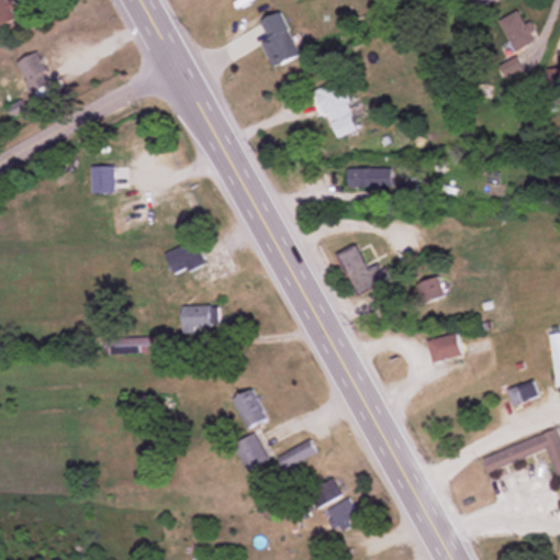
[(0,24),(14,19),(6,0),(0,0),(0,24)]
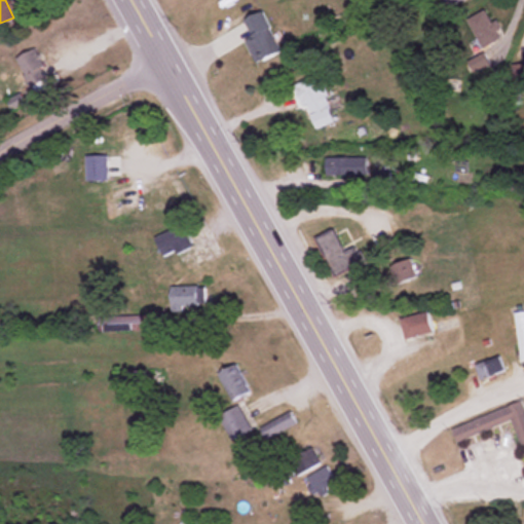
[(493,20),(489,22),(482,8),(464,17),(480,46),(501,35),(493,20)]
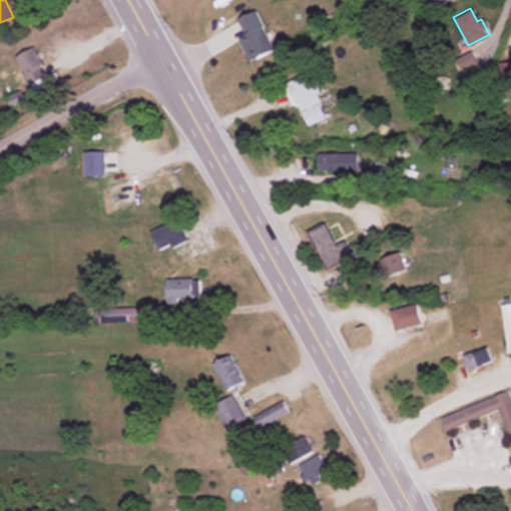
[(236,17),(243,34),(238,37),(248,59),(273,48),(256,9),(236,17)]
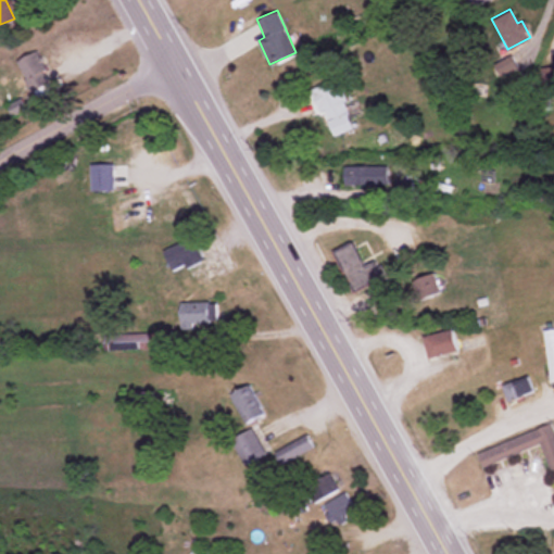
[(15,60),(35,98),(57,87),(38,49),(15,60)]
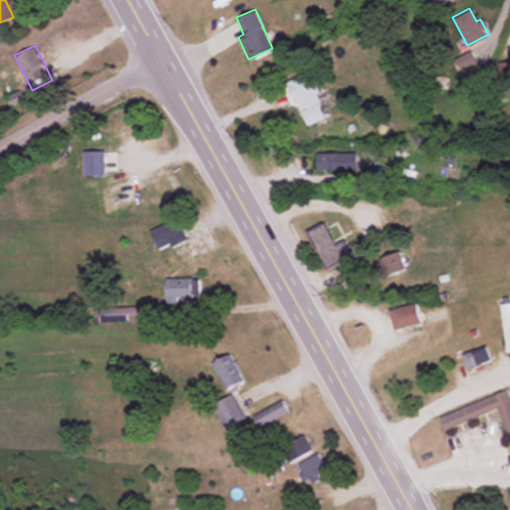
[(498,85),(509,84),(509,60),(498,61),(498,85)]
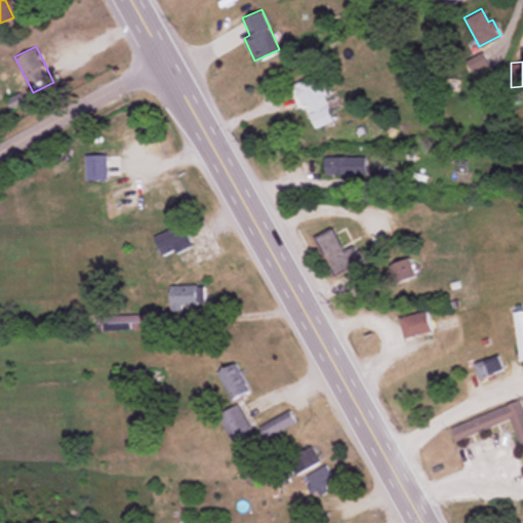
[(312,127),(334,119),(317,73),(295,81),(312,127)]
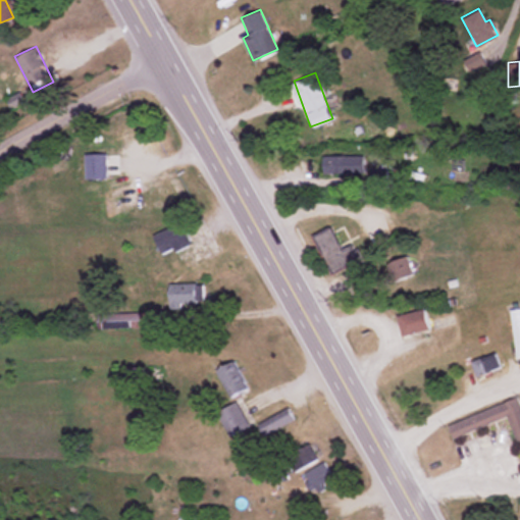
[(84,152),(84,176),(105,176),(105,152),(84,152)]
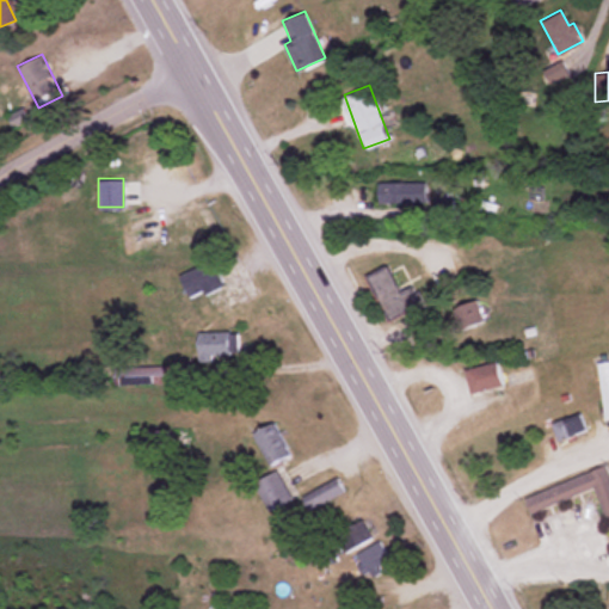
[(376,202),(424,202),(424,180),(376,180),(376,202)]
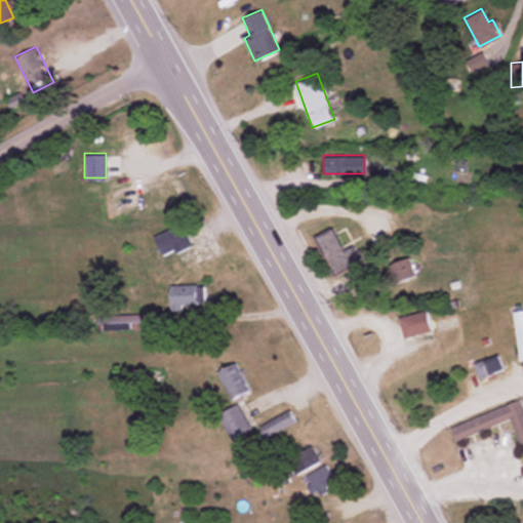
[(154,232),(159,253),(189,246),(184,224),(154,232)]
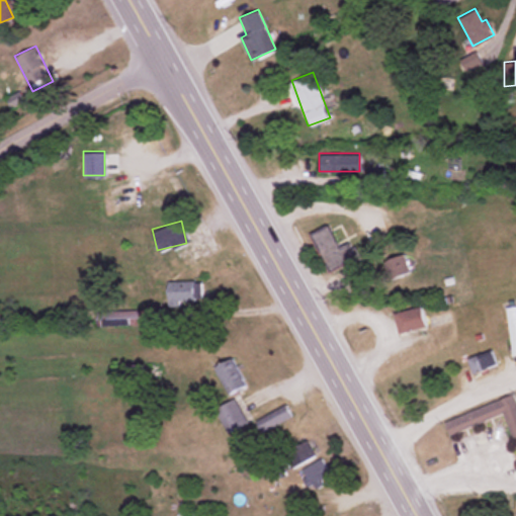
[(326,269),(356,257),(349,240),(336,246),(327,225),(310,232),(326,269)]
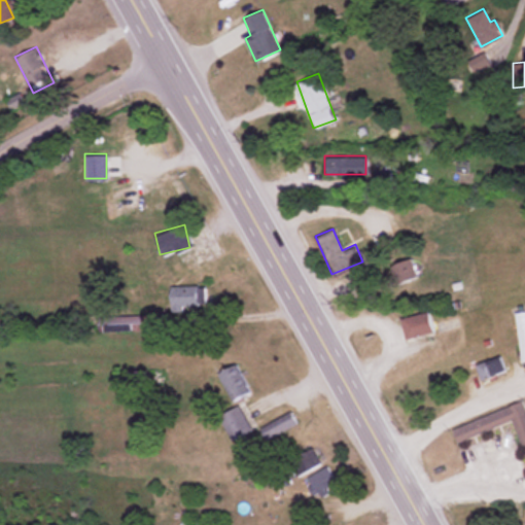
[(389,266),(396,283),(417,275),(410,256),(389,266)]
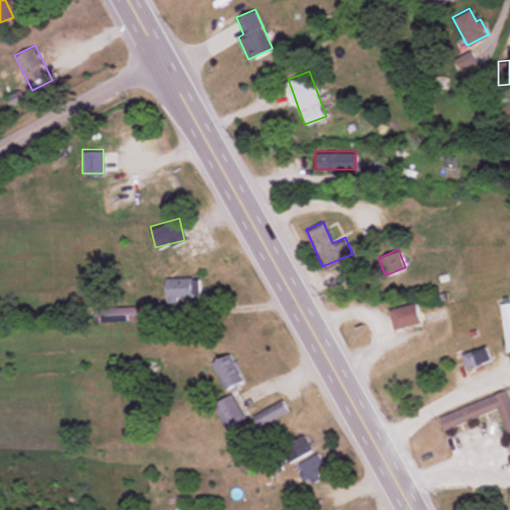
[(192,277),(166,277),(166,298),(192,298),(192,277)]
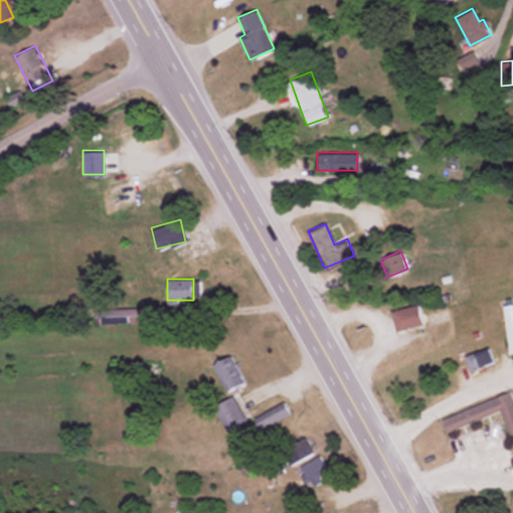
[(512,303),(503,304),(508,351),(512,350),(512,303)]
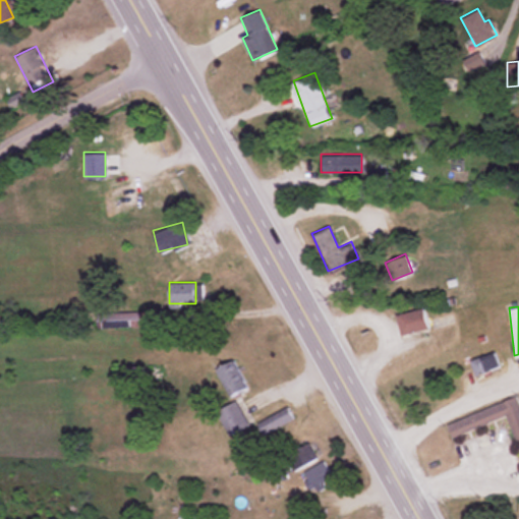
[(398,332),(426,329),(424,309),(396,312),(398,332)]
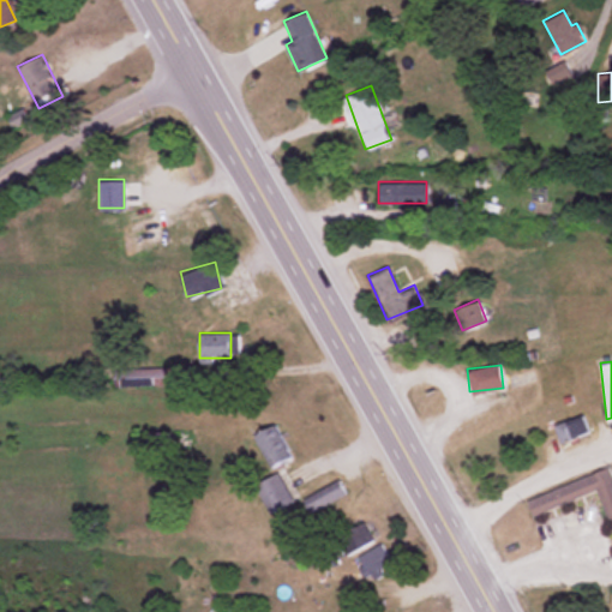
[(555,425),(561,442),(588,430),(582,413),(555,425)]
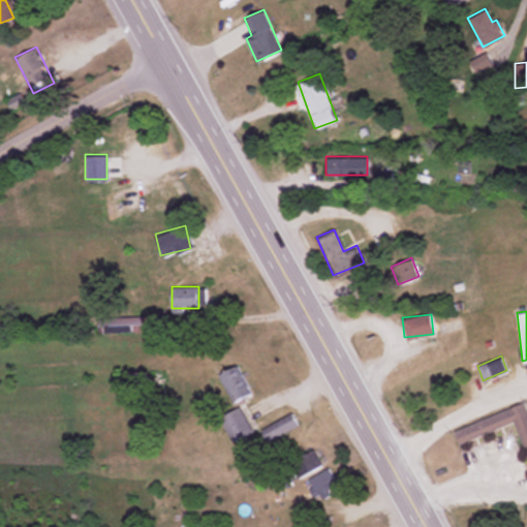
[(250,393),(236,365),(218,373),(233,402),(250,393)]
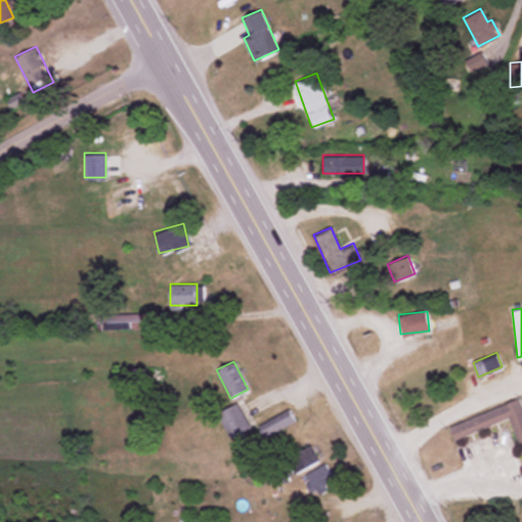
[(123,373),(128,383),(140,378),(136,366),(123,373)]
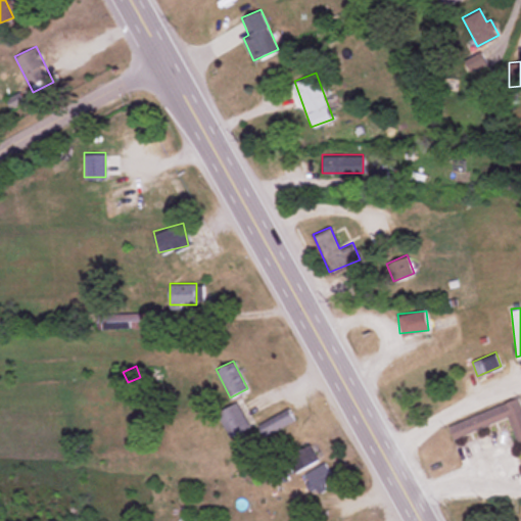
[(446,423),(452,439),(509,420),(520,454),(520,453),(520,404),(519,398),(446,423)]
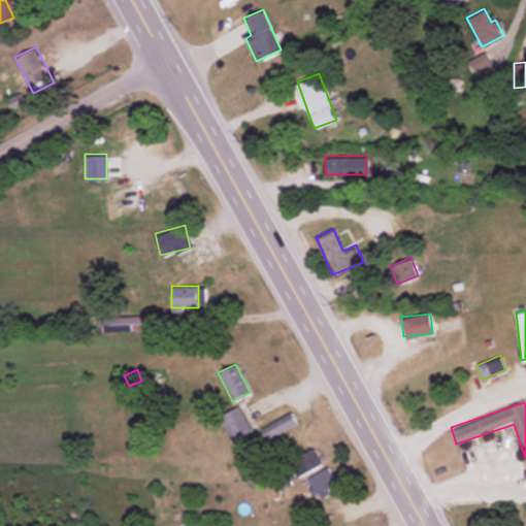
[(253,428),(237,404),(218,417),(233,440),(253,428)]
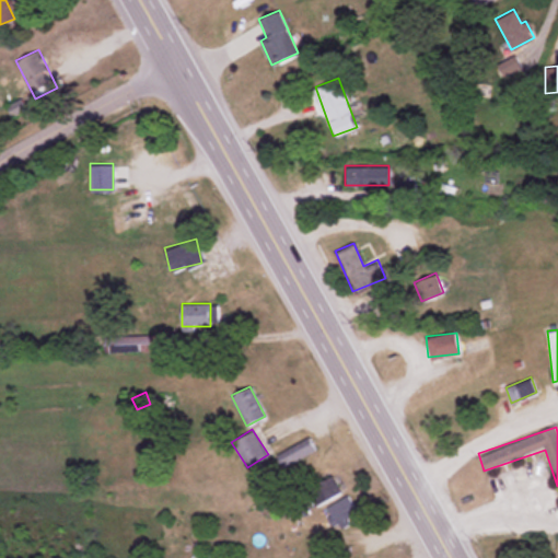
[(277,456),(282,466),(314,450),(309,439),(277,456)]
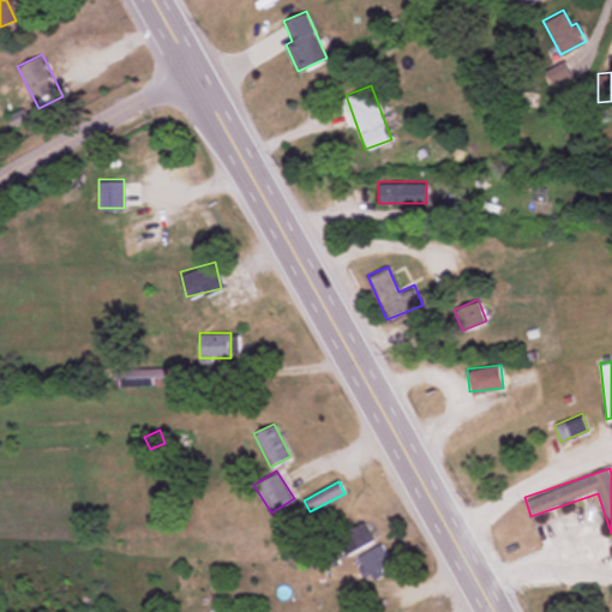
[(336,539),(348,555),(376,534),(364,519),(336,539)]
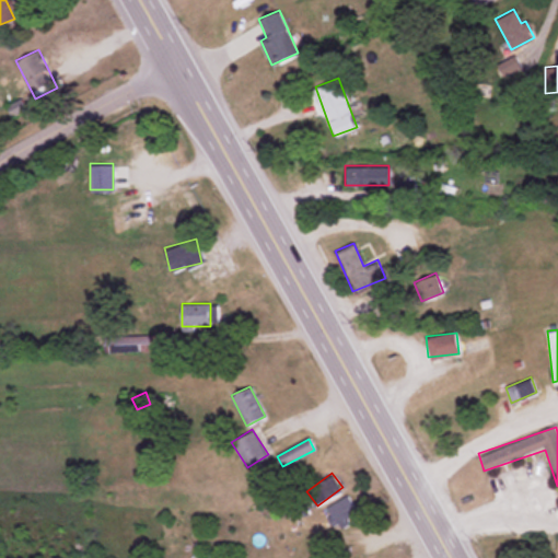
[(333,526),(357,515),(348,496),(323,507),(333,526)]
